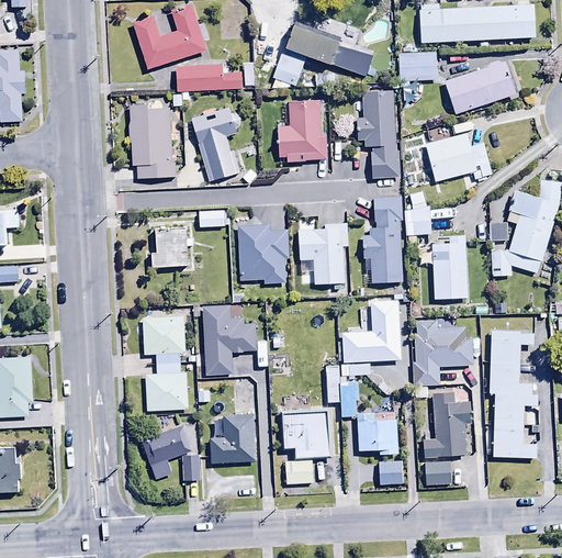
[(133,23),(148,69),(206,49),(203,41),(210,38),(204,22),(200,24),(193,2),(171,10),(178,30),(160,35),(154,17),(133,23)]
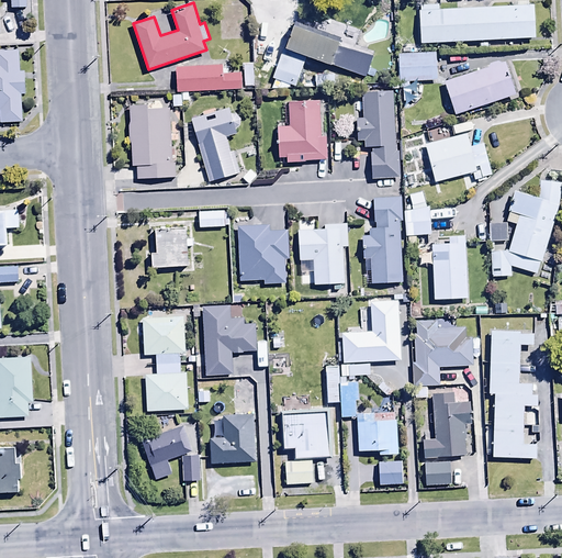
[(420,3),(423,42),(537,36),(535,4),(440,9),(440,2),(420,3)]
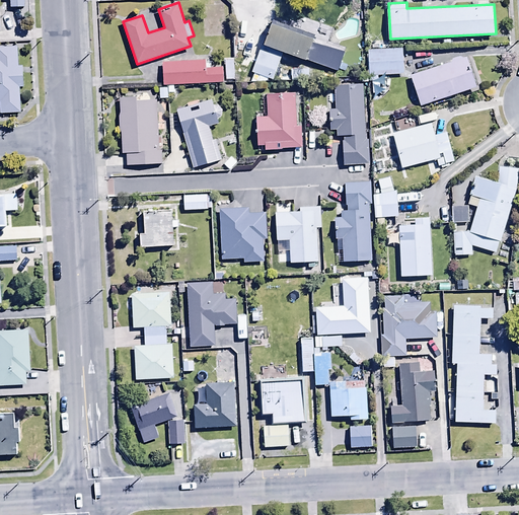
[(318,35),(273,18),(252,71),(254,72),(251,81),(270,78),(273,79),(284,52),(307,61),(309,56),(321,61),(324,52),(313,47),(318,35)]
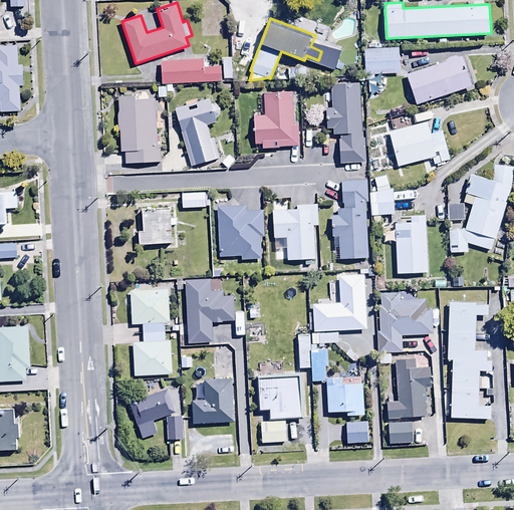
[(0,99),(0,100),(1,110),(20,109),(19,85),(23,84),(22,64),(17,64),(16,44),(0,44),(0,99)]
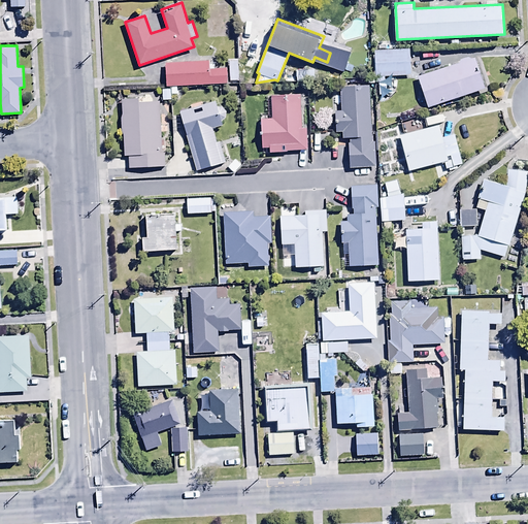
[(410,50),(375,52),(376,76),(411,74),(410,50)]
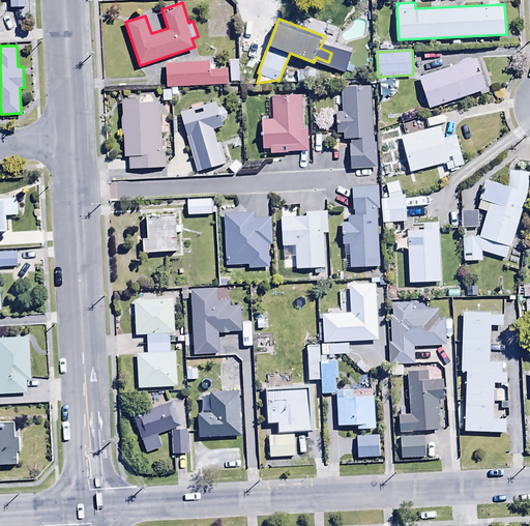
[(239,57),(229,57),(230,80),(240,80),(239,57)]
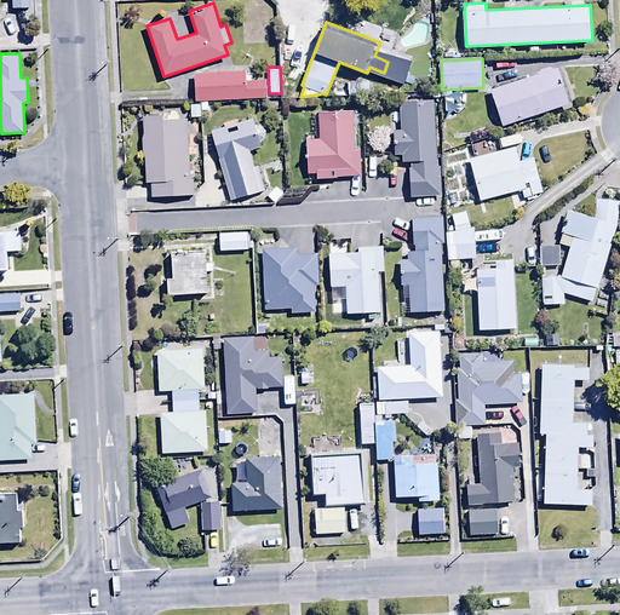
[(492,90),(503,125),(574,103),(563,67),(492,90)]
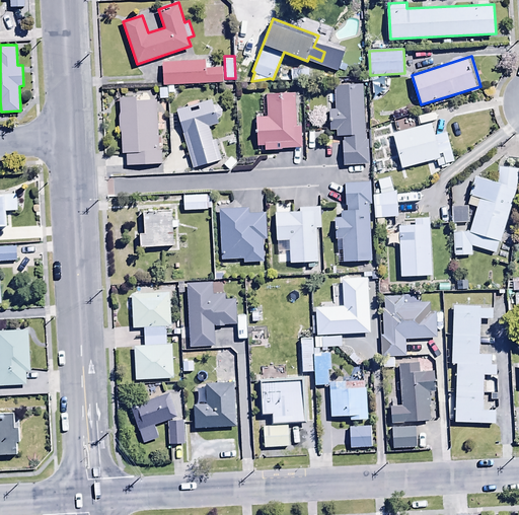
[(162,62),(164,84),(223,81),(222,67),(208,68),(207,59),(162,62)]
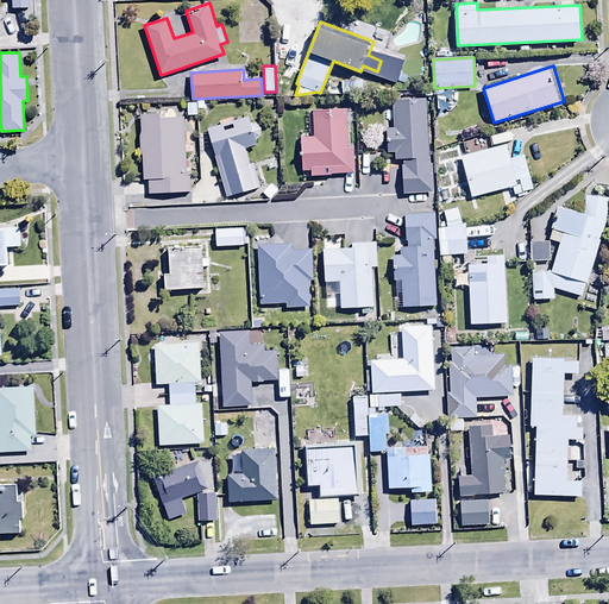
[(363,79),(341,79),(341,92),(364,92),(363,79)]
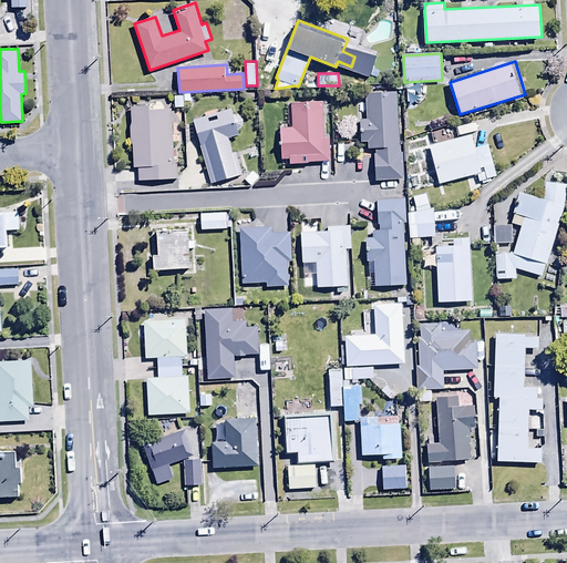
[(400,151),(397,92),(366,94),(367,118),(359,118),(360,141),(369,140),(369,149),(374,149),(377,178),(405,177),(403,150),(400,151)]
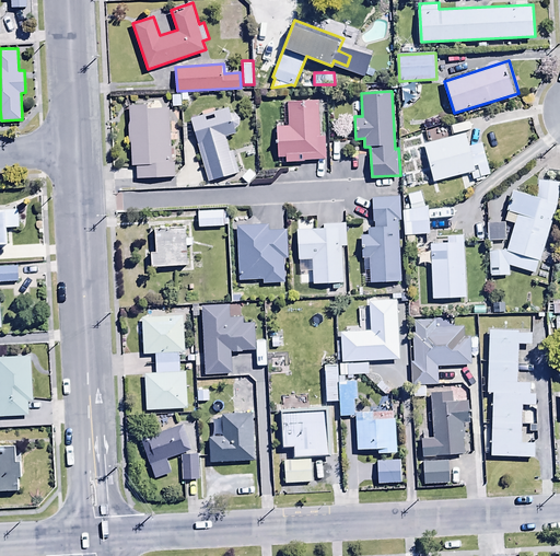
[(287,155),(287,161),(327,158),(325,135),(321,135),(318,101),(288,103),(290,124),(277,125),(279,155),(287,155)]
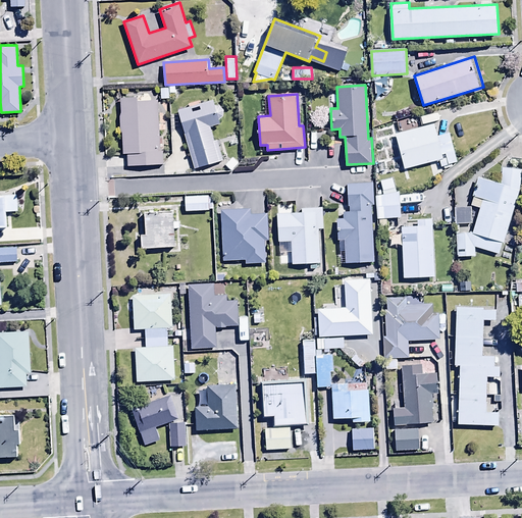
[(120,97),(121,113),(119,113),(120,132),(122,132),(124,153),(128,153),(128,165),(162,163),(157,99),(149,100),(149,95),(120,97)]
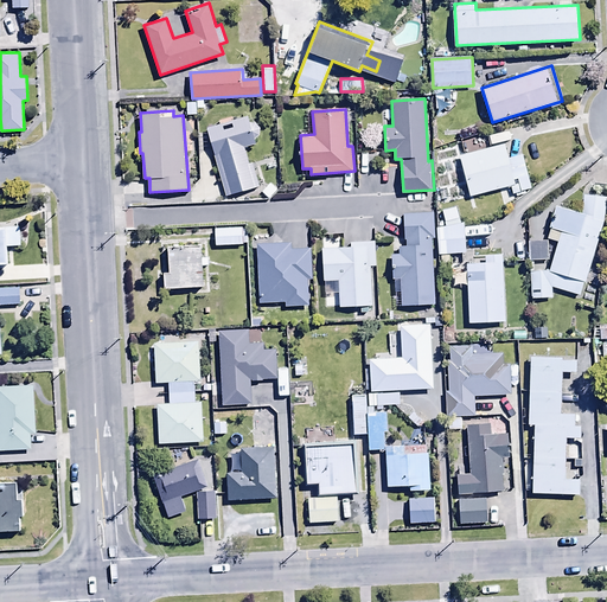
[(248,115),(205,128),(227,196),(257,186),(246,146),(255,143),(254,139),(259,134),(260,128),(255,121),(250,121),(248,115)]
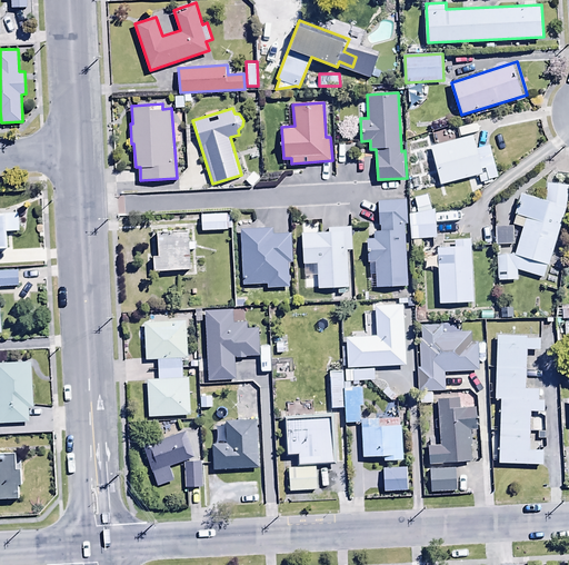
[(430,146),(440,184),(478,175),(479,180),(497,176),(489,144),(477,147),(473,131),(461,135),(462,138),(430,146)]
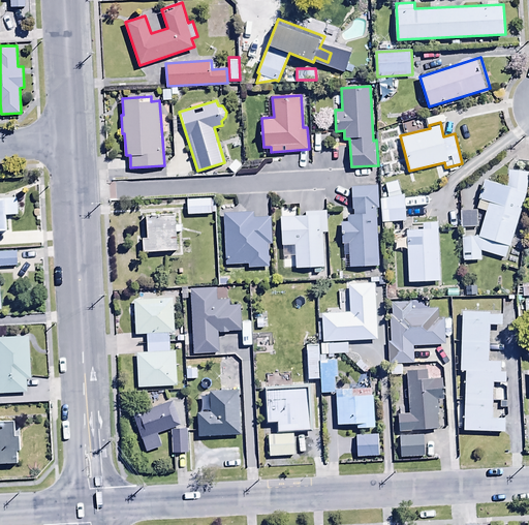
[(478,225),(474,235),(463,235),(463,258),(481,258),(481,249),(506,256),(520,209),(527,193),(528,177),(528,171),(510,168),(508,185),(486,178),(475,209),(461,210),(462,225),(478,225)]
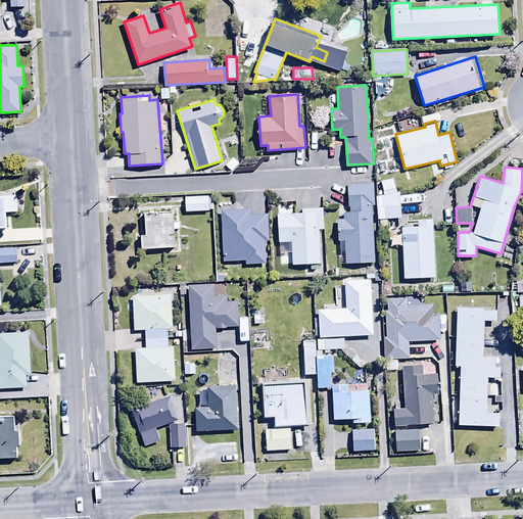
[(348,183),(349,210),(344,211),(344,218),(338,219),(339,239),(346,239),(346,263),(375,262),(373,204),(374,203),(373,181),(348,183)]
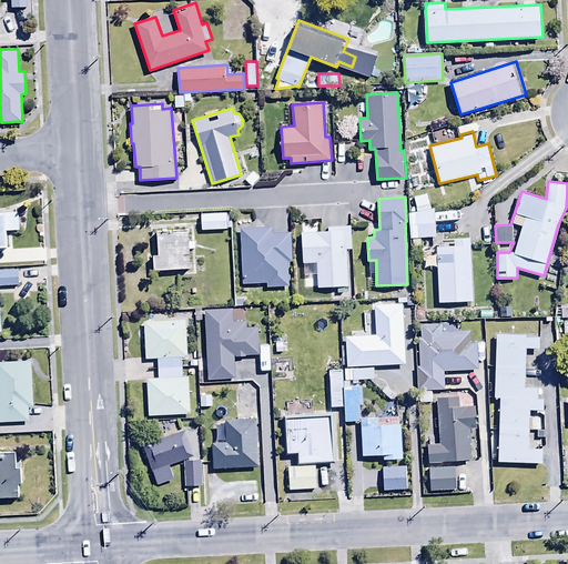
[(411,237),(433,237),(433,244),(443,244),(443,232),(436,232),(436,208),(409,212),(411,237)]
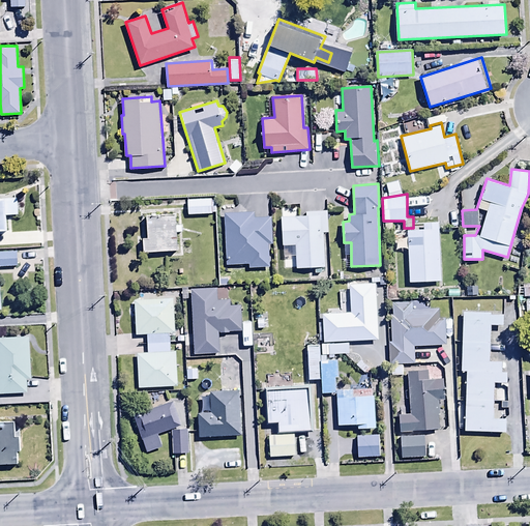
[(0,231),(7,231),(6,213),(18,213),(18,197),(0,197),(0,231)]
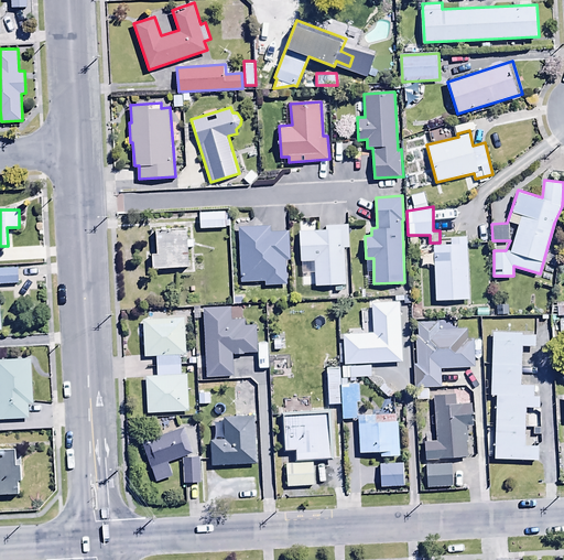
[(226,211),(199,211),(201,226),(226,226),(226,211)]
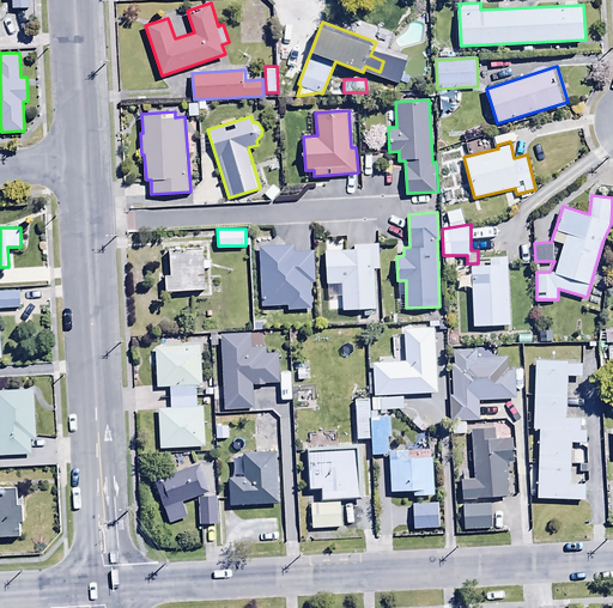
[(341,283),(341,308),(376,308),(376,267),(380,267),(380,242),(354,242),(354,249),(327,249),(327,283),(341,283)]
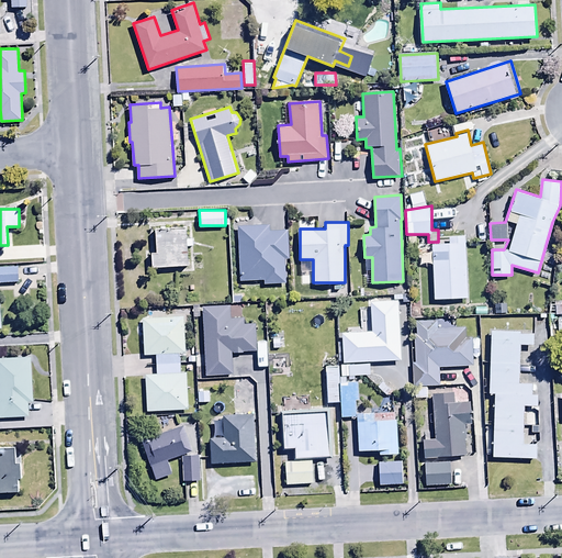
[(238,224),(240,279),(265,279),(265,283),(285,282),(284,258),(289,258),(289,230),(269,230),(269,223),(238,224)]
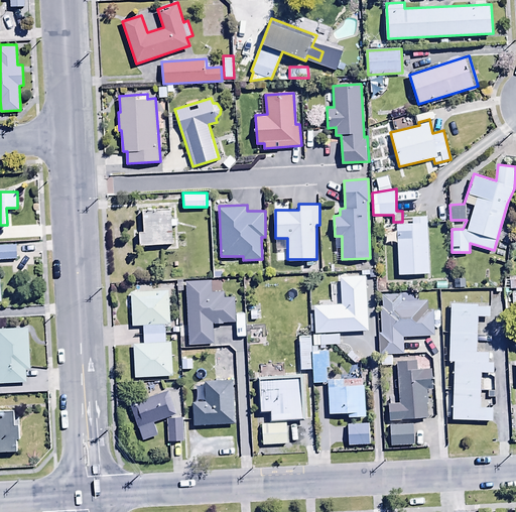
[(171,210),(143,211),(144,231),(140,231),(140,245),(173,244),(172,225),(178,225),(177,218),(171,218),(171,210)]
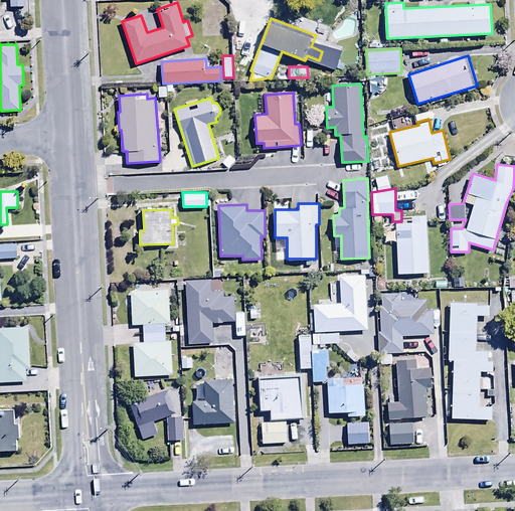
[(412,222),(396,223),(398,274),(430,273),(427,216),(412,216),(412,222)]
